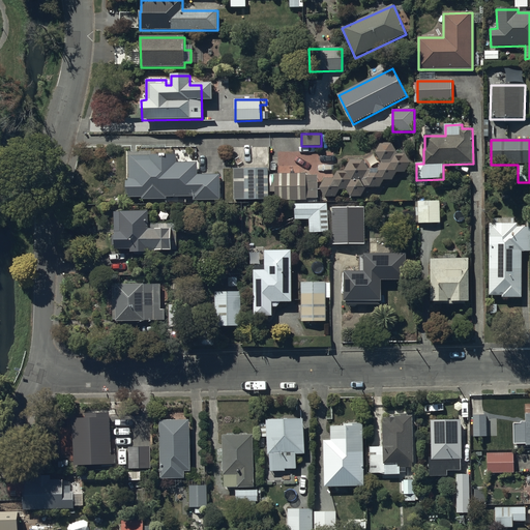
[(398,154),(391,144),(381,144),(376,153),(381,164),(377,170),(369,170),(363,162),(351,162),(345,172),(337,172),(333,179),(325,179),(320,187),(325,198),(336,197),(340,192),(347,190),(350,198),(361,198),(366,187),(380,187),(384,181),(392,181),(398,174),(405,173),(411,164),(405,154),(398,154)]
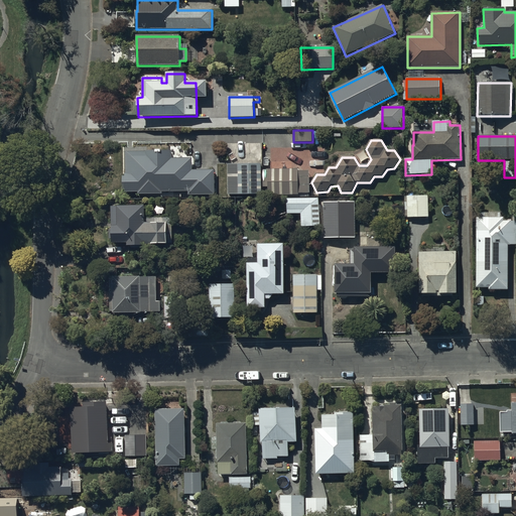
[(123,156),(126,156),(126,176),(123,176),(123,189),(125,189),(126,192),(138,192),(138,195),(162,195),(162,192),(188,192),(188,196),(215,195),(215,171),(192,171),(192,159),(171,159),(172,151),(146,151),(146,147),(123,147),(123,156)]
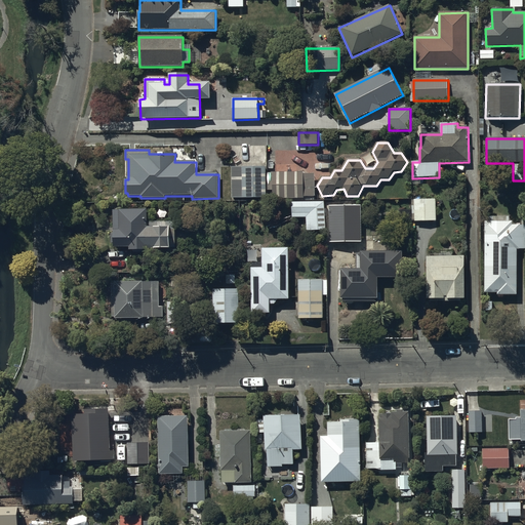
[(267,198),(266,168),(232,168),(233,198),(267,198)]
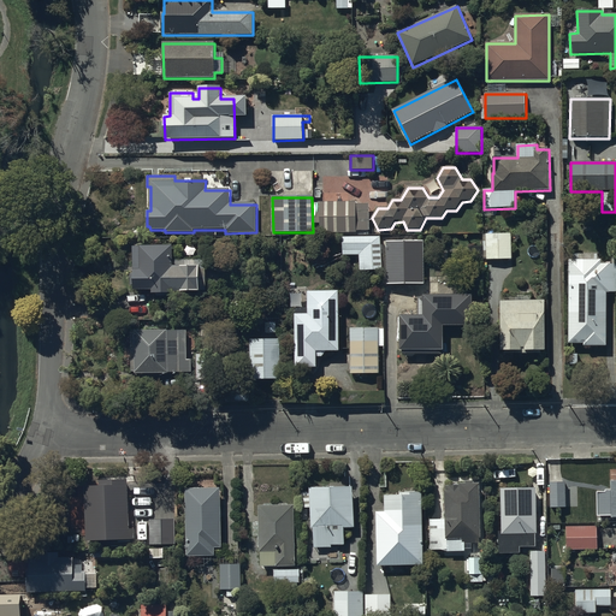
[(356,203),(320,203),(320,234),(356,234),(356,231),(369,231),(368,205),(356,205),(356,203)]
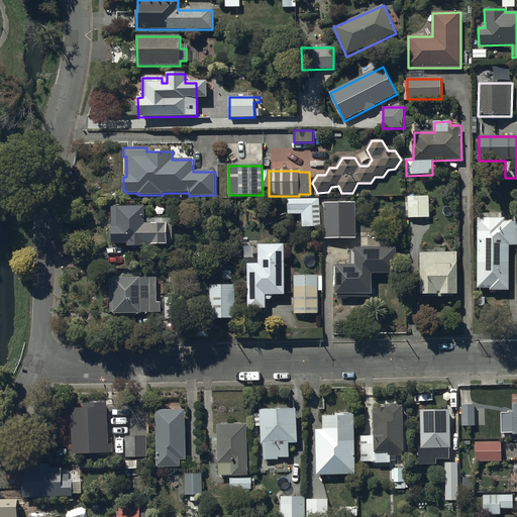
[(430,218),(429,197),(406,197),(406,217),(409,217),(409,218),(430,218)]
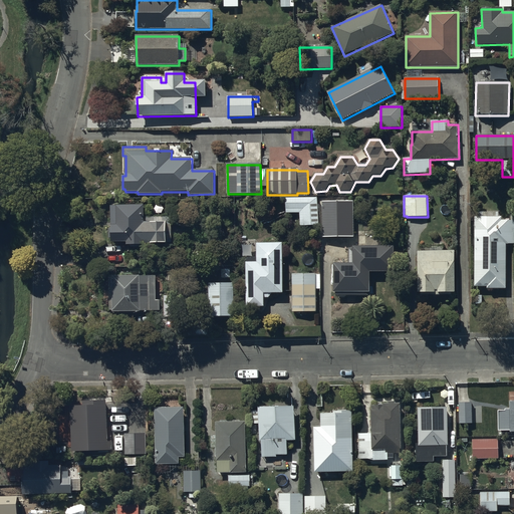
[(318,198),(286,198),(286,214),(300,214),(300,226),(318,226),(318,198)]
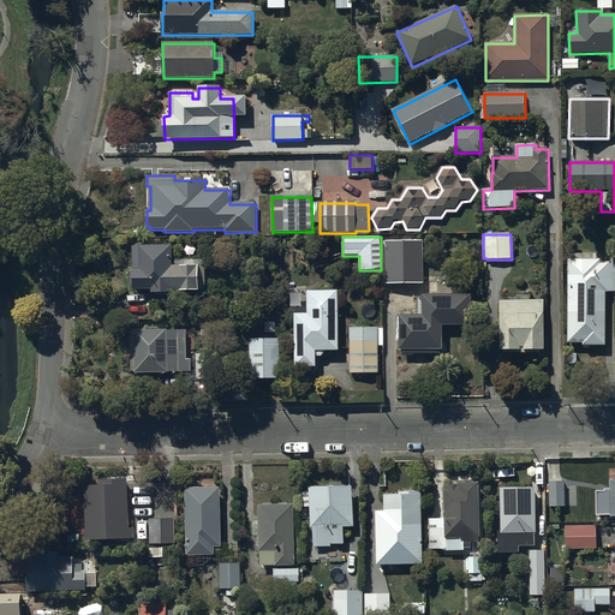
[(423,282),(422,240),(384,242),(386,284),(423,282)]
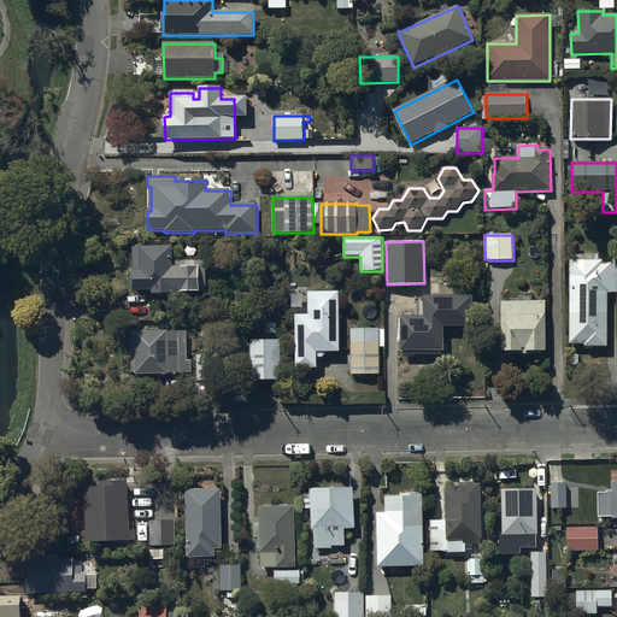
[(174,248),(141,247),(141,250),(133,250),(134,292),(152,292),(152,295),(175,294),(175,293),(200,293),(200,291),(205,291),(205,262),(174,262),(174,248)]
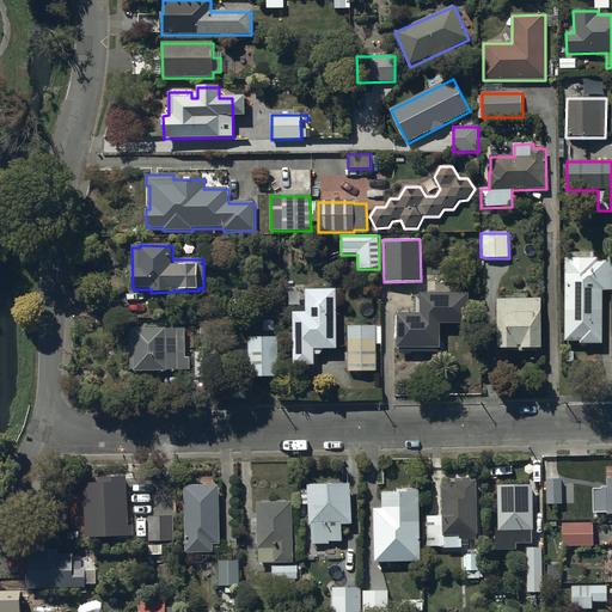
[(598,259),(565,259),(565,343),(580,343),(580,346),(603,346),(603,292),(611,292),(611,263),(598,263),(598,259)]
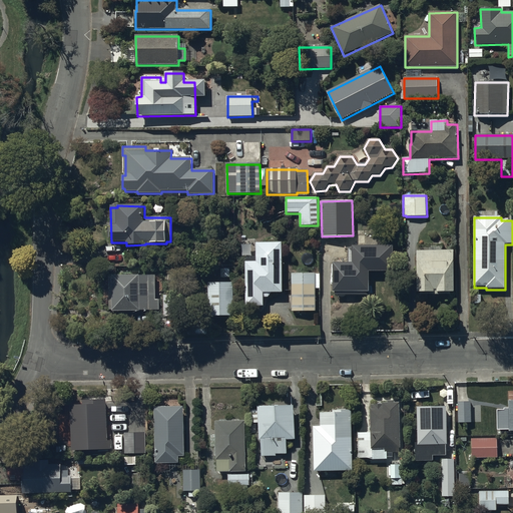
[(283,294),(283,243),(257,243),(257,258),(247,258),(247,263),(245,263),(245,294),(258,294),(261,299),(269,299),(271,294),(283,294)]
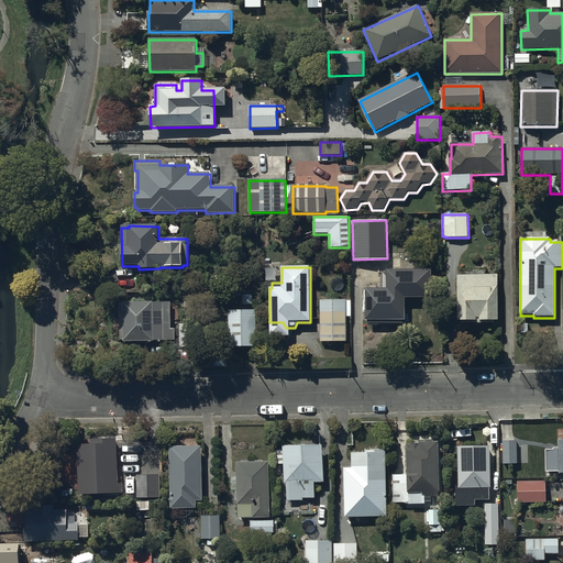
[(431,268),(386,269),(386,287),(364,288),(365,319),(405,319),(405,297),(431,297),(431,268)]
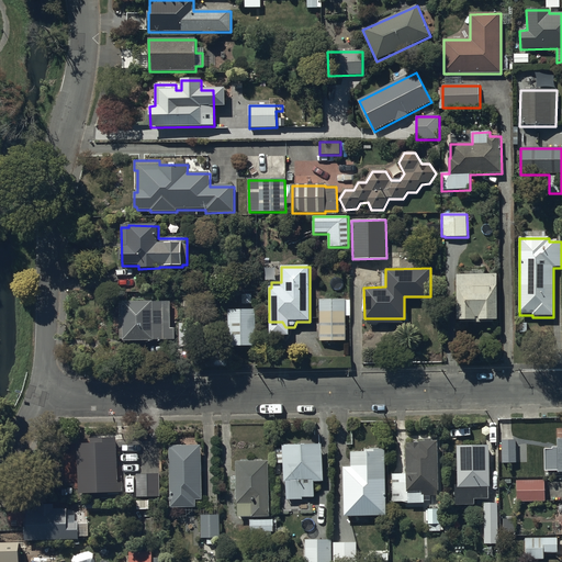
[(498,321),(497,276),(457,276),(458,322),(498,321)]
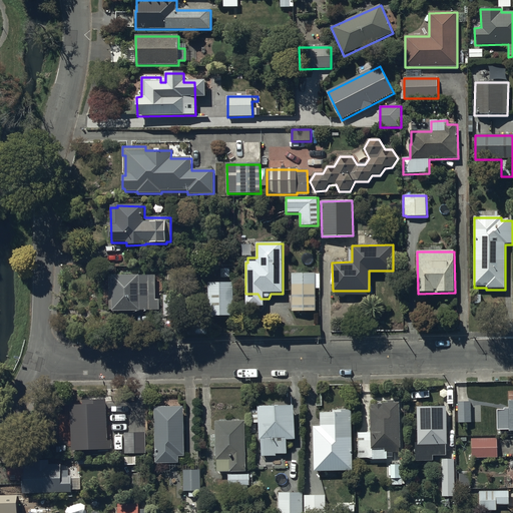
[(315,274),(292,274),(293,312),(316,312),(315,274)]
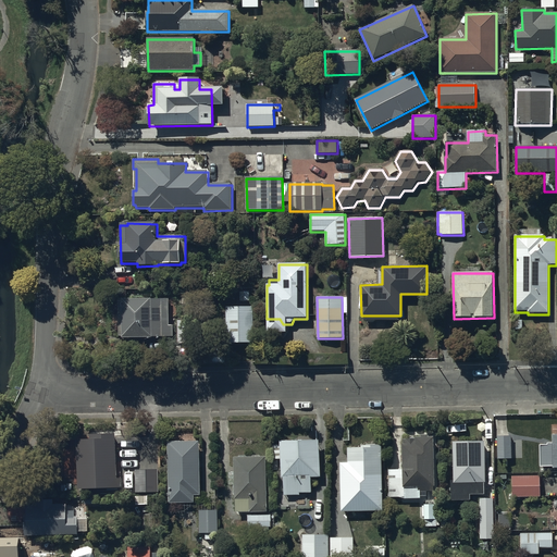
[(168,299),(123,300),(123,301),(119,301),(119,333),(123,333),(123,338),(173,337),(173,326),(169,326),(168,299)]
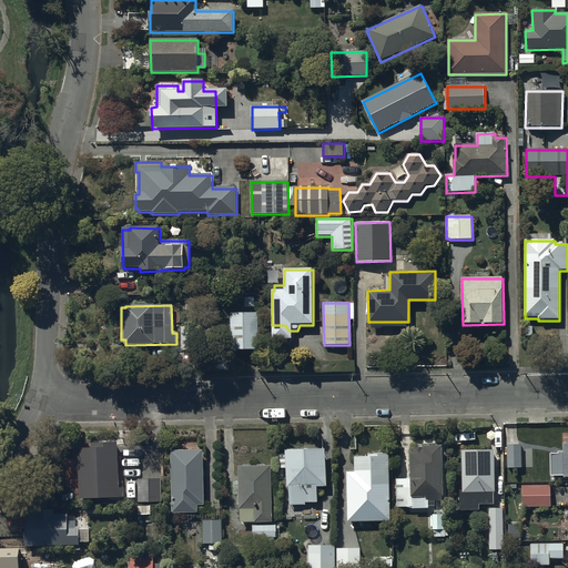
[(259,351),(259,313),(231,314),(232,352),(259,351)]
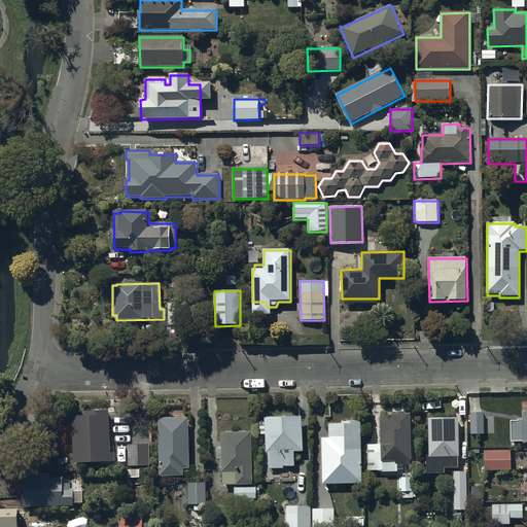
[(109,463),(109,412),(85,412),(85,417),(73,417),(74,463),(109,463)]
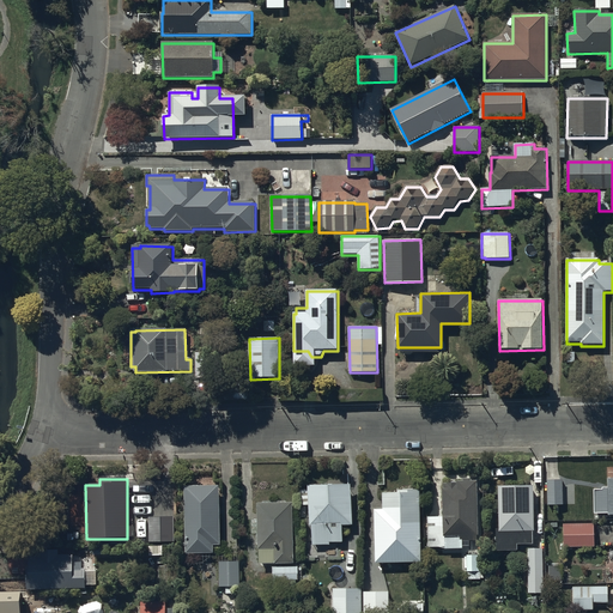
[(612,515),(612,479),(608,479),(608,489),(602,489),(602,490),(594,491),(595,515),(608,515),(608,516),(612,515)]
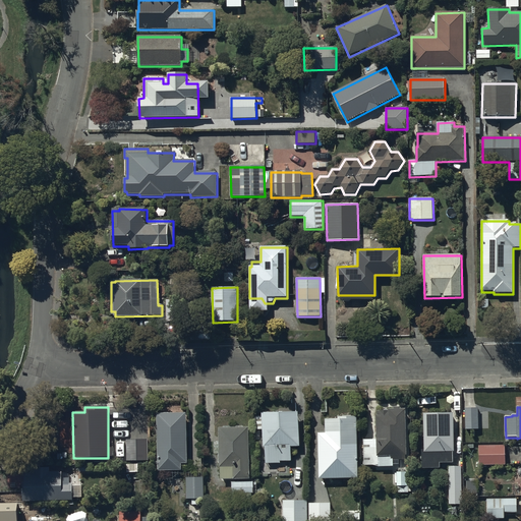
[(399,460),(407,460),(407,410),(403,410),(403,408),(394,408),(394,410),(385,411),(385,412),(377,412),(377,427),(374,427),(375,436),(377,436),(377,440),(364,440),(364,463),(367,463),(367,466),(379,466),(379,467),(394,467),(394,465),(400,465),(399,460)]
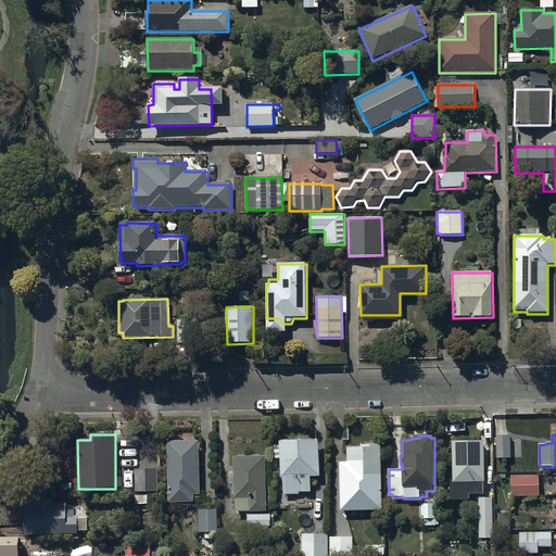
[(512,458),(510,436),(496,437),(497,458),(512,458)]
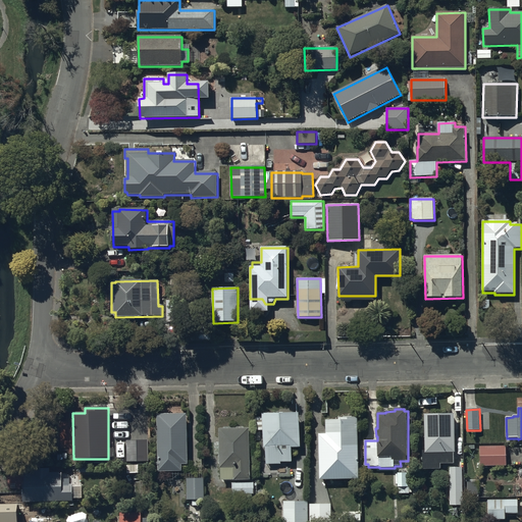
[(300,448),(299,414),(263,415),(264,449),(265,449),(266,465),(281,465),(281,463),(293,463),(292,448),(300,448)]
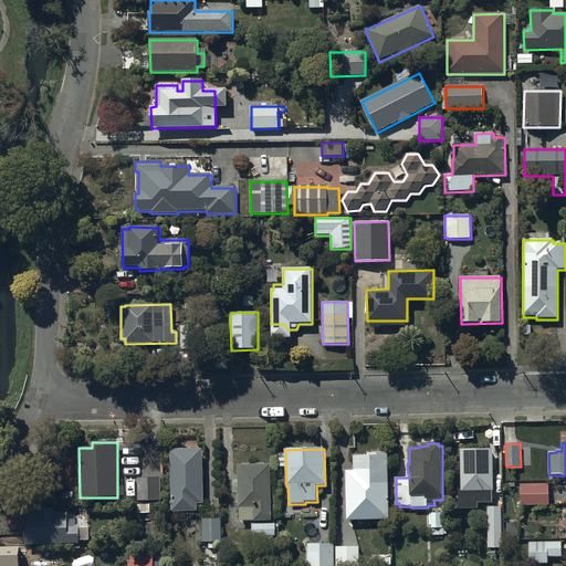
[(202,450),(170,450),(171,512),(197,512),(198,504),(202,504),(202,450)]
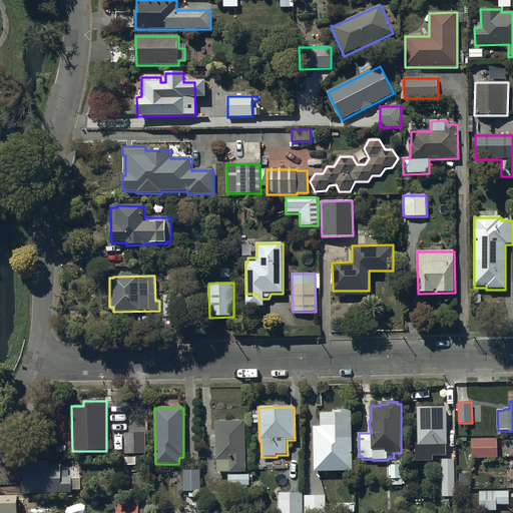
[(433,456),(446,456),(446,445),(447,445),(447,408),(418,408),(418,444),(416,444),(416,462),(433,462),(433,456)]
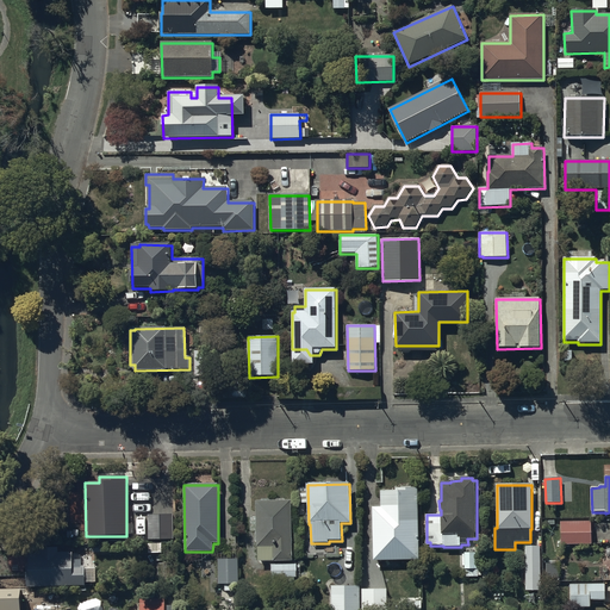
[(419,560),(418,489),(381,490),(381,508),(373,508),(374,561),(419,560)]
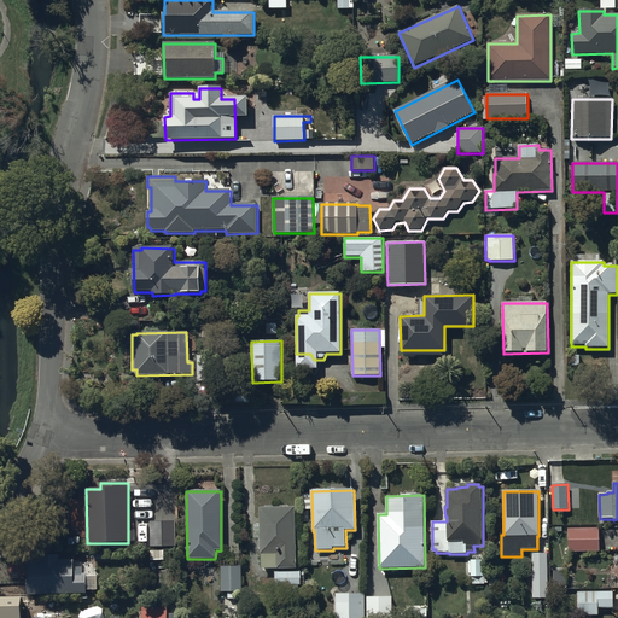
[(296,570),(296,507),(260,508),(260,525),(254,525),(255,540),(258,540),(258,551),(261,551),(261,555),(262,555),(262,570),(296,570)]
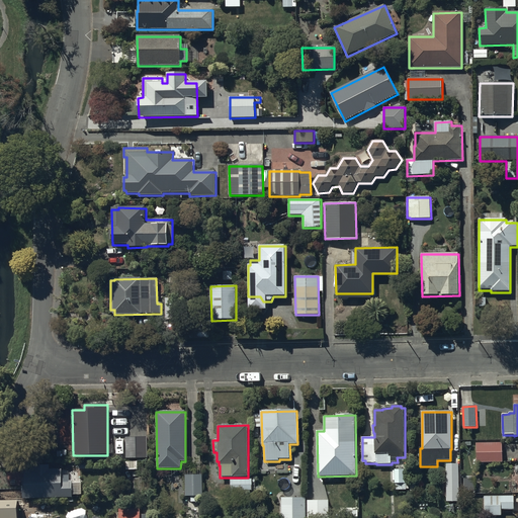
[(148,459),(147,437),(125,437),(126,459),(148,459)]
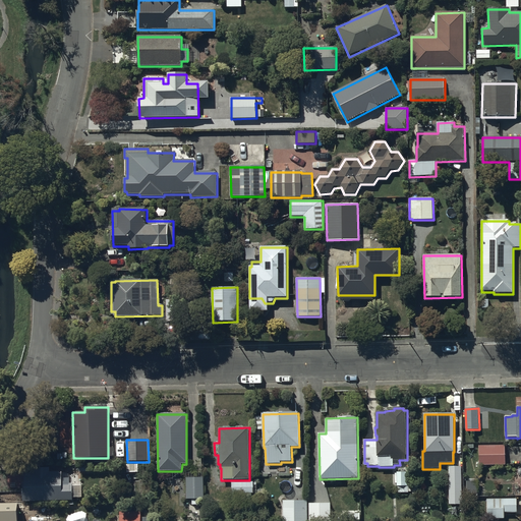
[(505,465),(505,446),(479,446),(479,466),(505,465)]
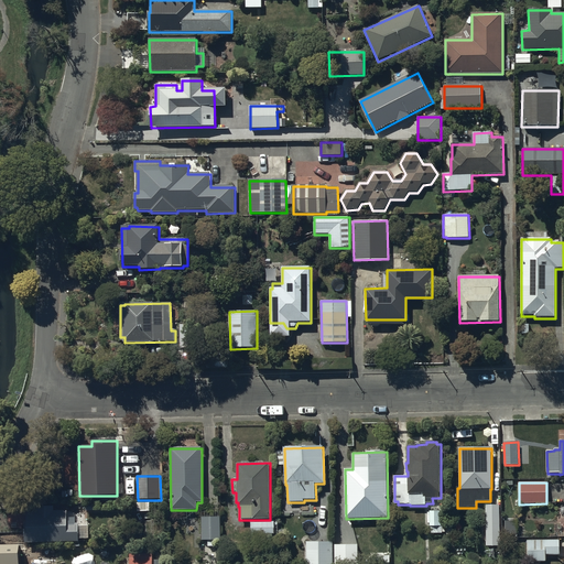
[(487,507),(487,535),(488,535),(488,545),(495,545),(495,535),(499,535),(499,507),(487,507)]
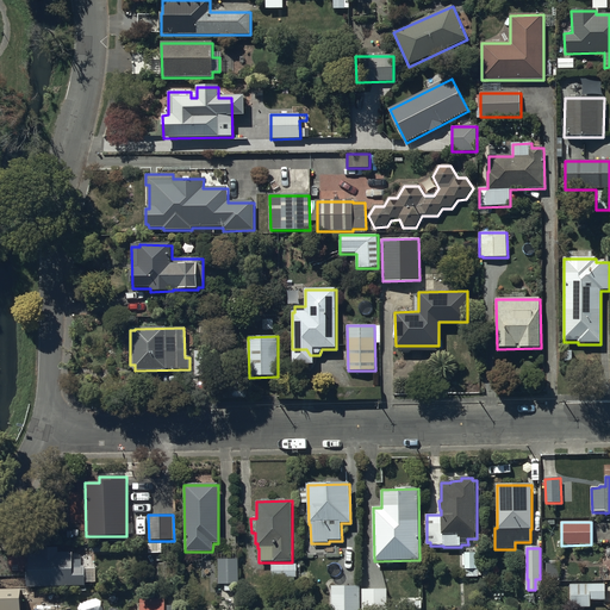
[(27,567),(27,587),(86,586),(86,567),(81,567),(81,560),(73,560),(73,553),(58,553),(58,549),(42,549),(42,554),(29,554),(29,567),(27,567)]
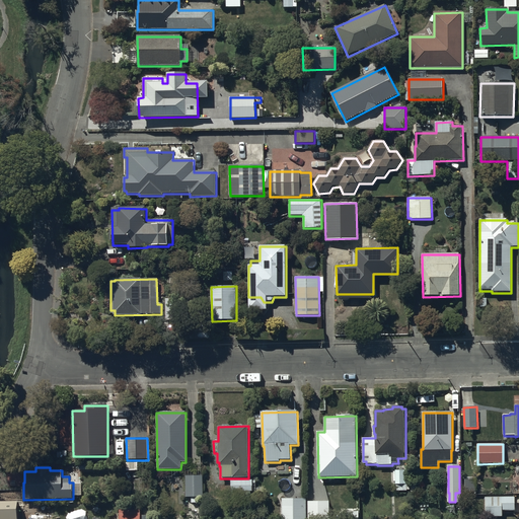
[(203,498),(203,473),(186,473),(187,498),(203,498)]
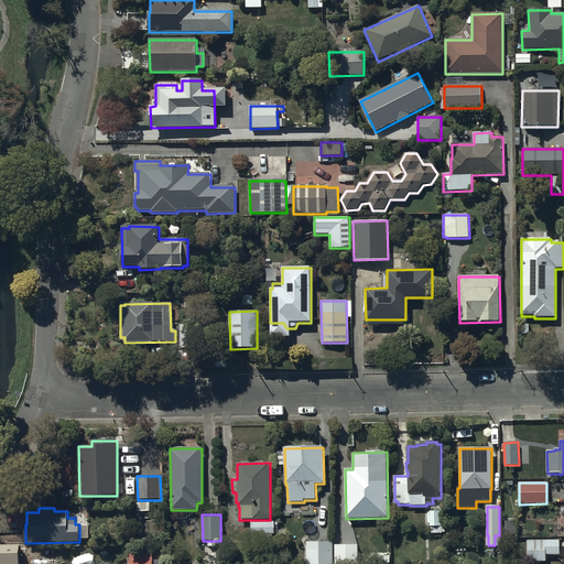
[(517,521),(506,521),(506,535),(517,535),(517,521)]
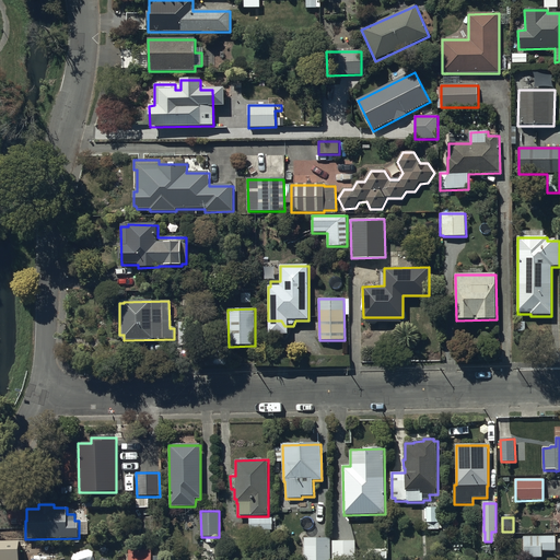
[(272,518),(249,518),(249,529),(272,529),(272,518)]
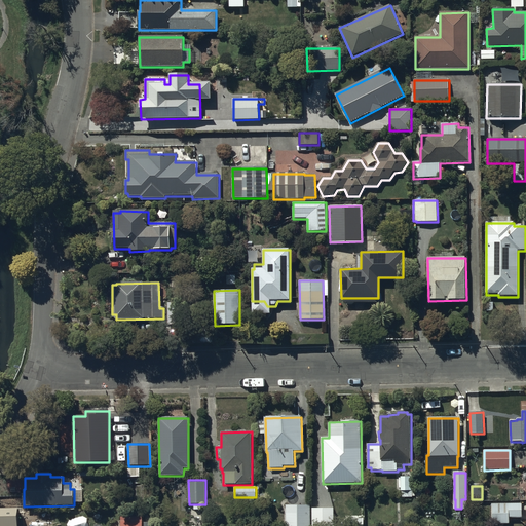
[(522,518),(522,504),(494,504),(494,523),(510,523),(510,518),(522,518)]
